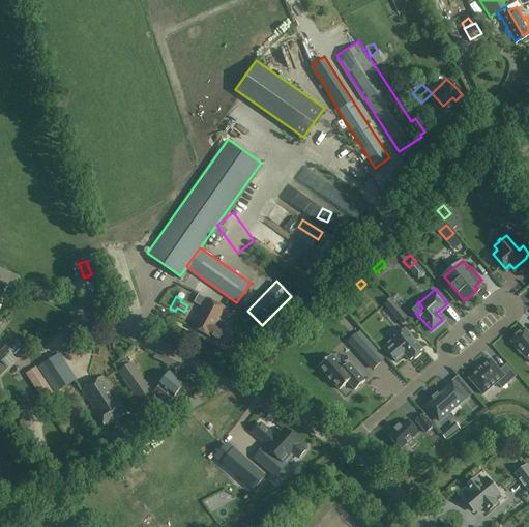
[(227,323),(219,319),(226,308),(205,296),(190,324),(211,335),(212,334),(227,342),(232,331),(225,327),(227,323)]
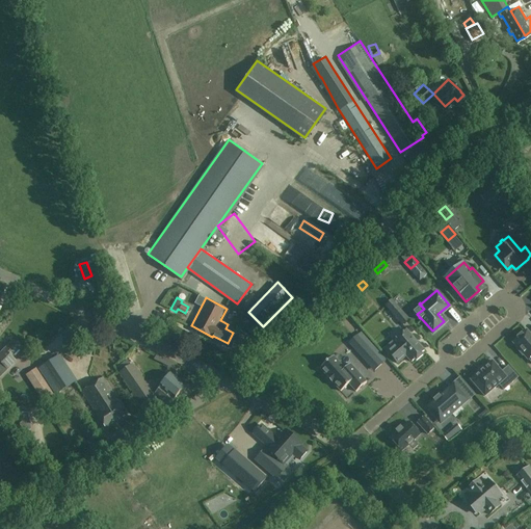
[(401,322),(407,317),(391,297),(385,303),(401,322)]
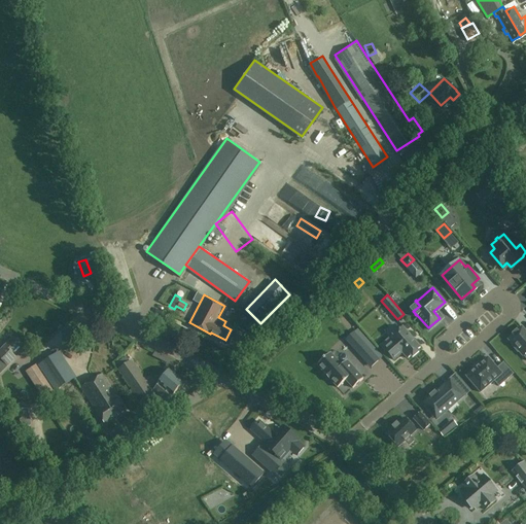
[(60,318),(64,324),(69,321),(64,315),(60,318)]
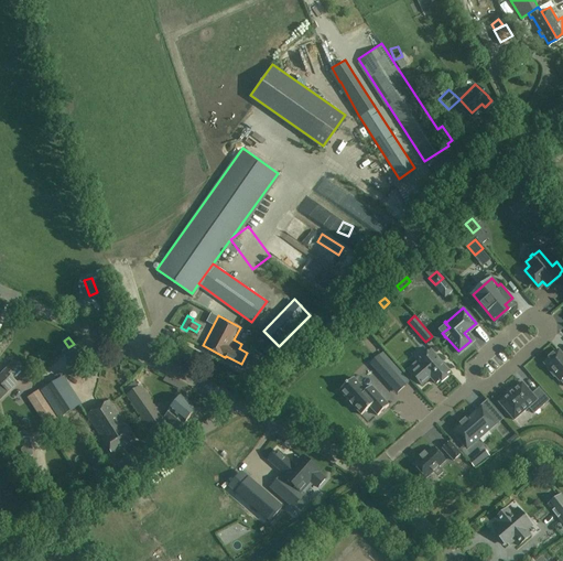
[(430,347),(407,367),(420,383),(430,374),(435,380),(439,377),(441,379),(447,374),(445,371),(448,369),(430,347)]
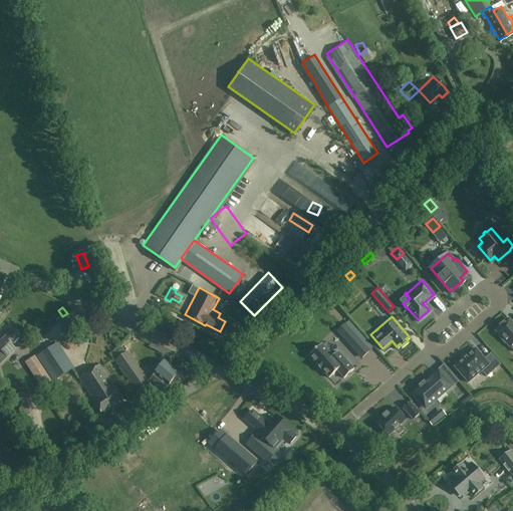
[(512,348),(512,322),(508,317),(504,320),(503,318),(497,323),(499,325),(495,328),(500,334),(499,335),(504,340),(505,339),(512,348)]
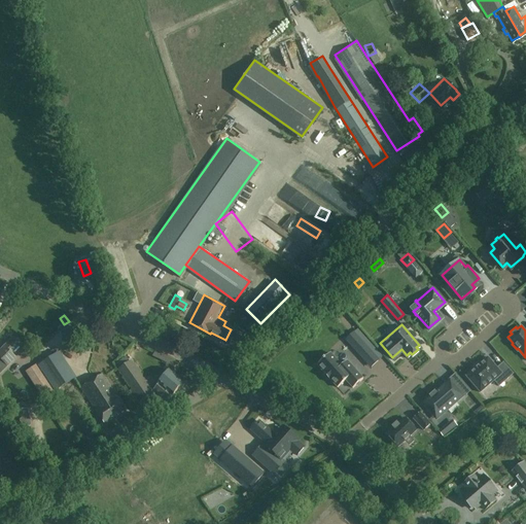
[(362,338),(365,342),(376,335),(373,330),(362,338)]
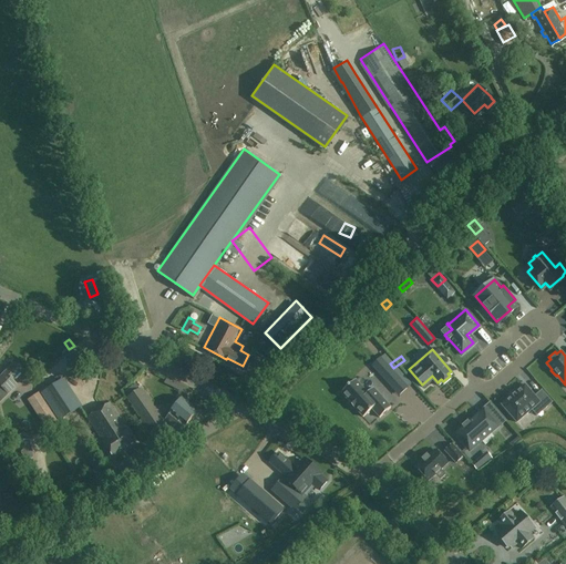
[(18,370),(9,362),(0,372),(0,388),(6,393),(14,383),(9,379),(18,370)]
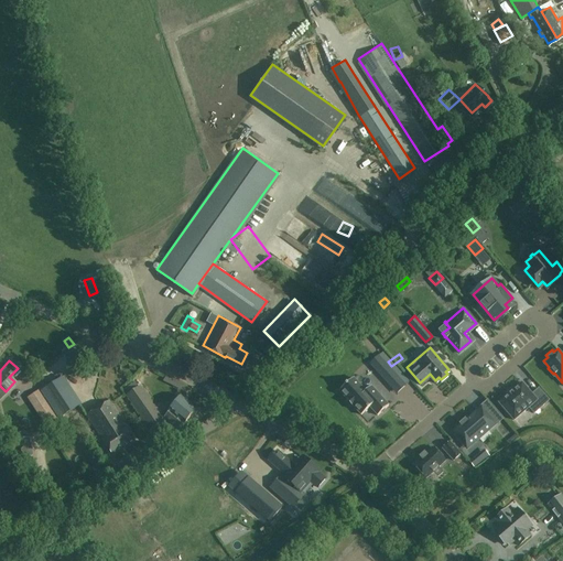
[(397,374),(386,363),(377,370),(388,383),(397,374)]
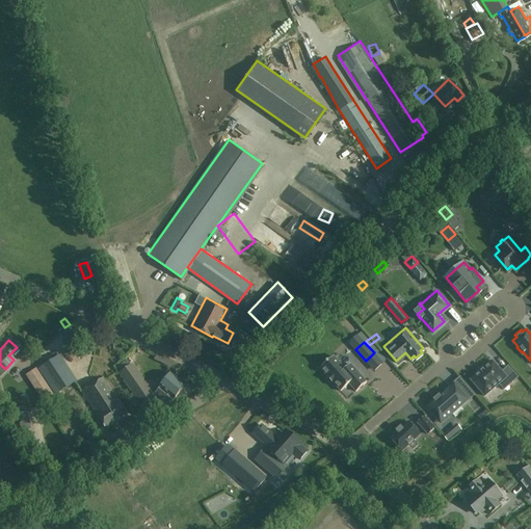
[(58,353),(40,366),(56,391),(75,378),(58,353)]
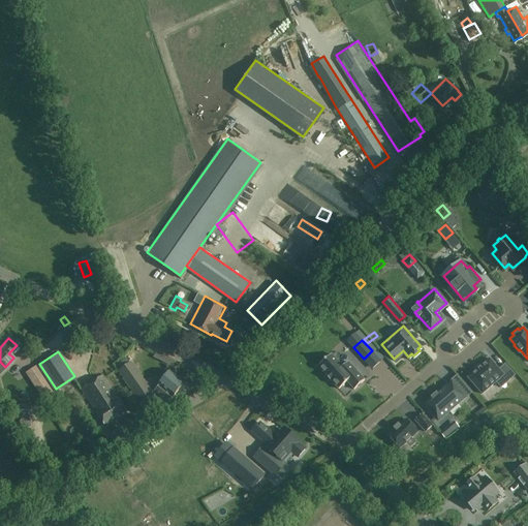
[(331,351),(317,364),(324,372),(324,373),(329,378),(330,377),(338,387),(346,379),(353,387),(364,377),(347,360),(342,364),(331,351)]
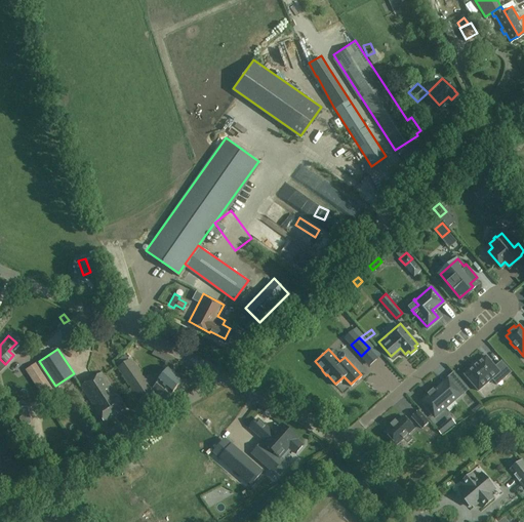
[(373,353),(360,364),(371,376),(385,366),(373,353)]
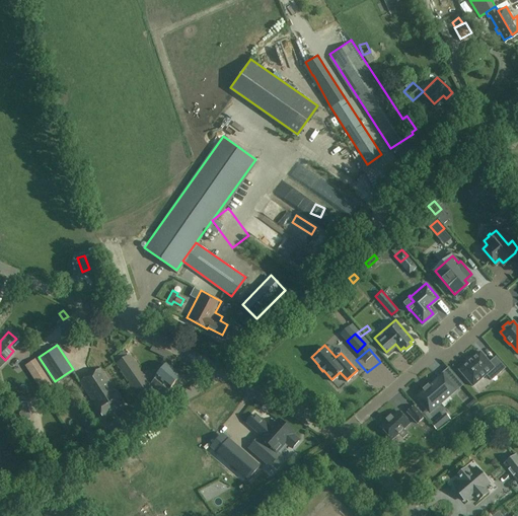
[(495,355),(489,360),(479,349),(458,368),(471,384),(493,366),(498,371),(504,365),(495,355)]
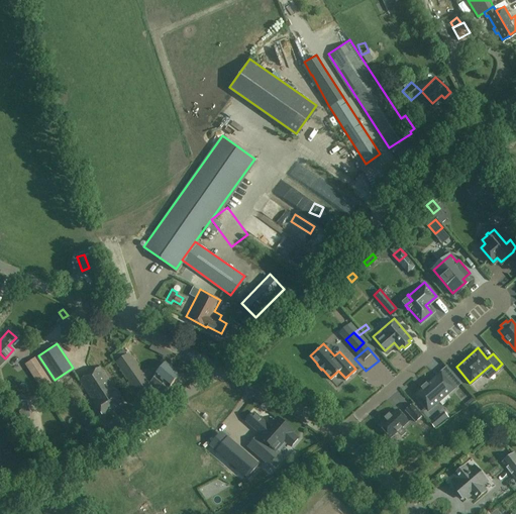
[(137,394),(150,385),(147,382),(127,351),(115,360),(137,394)]
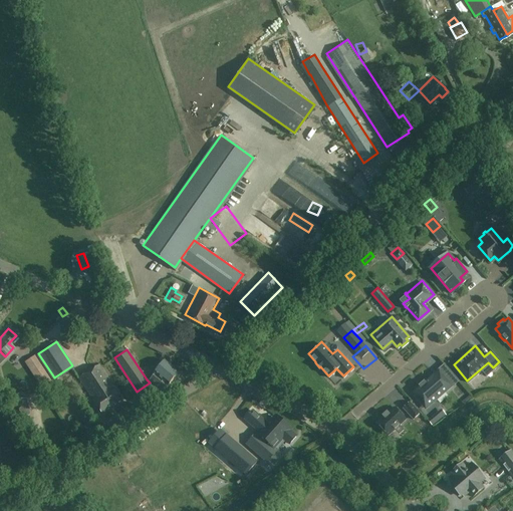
[(51,379),(34,352),(23,359),(41,387),(51,379)]
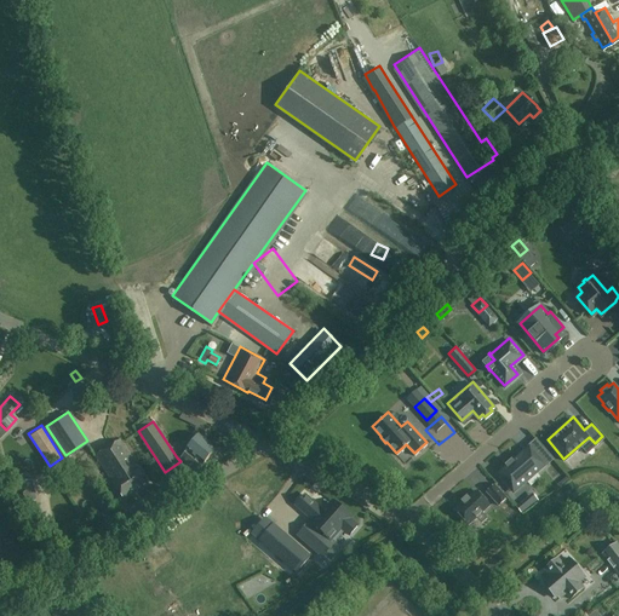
[(185,448),(177,458),(181,461),(193,470),(200,460),(202,461),(215,445),(198,432),(184,447),(185,448)]
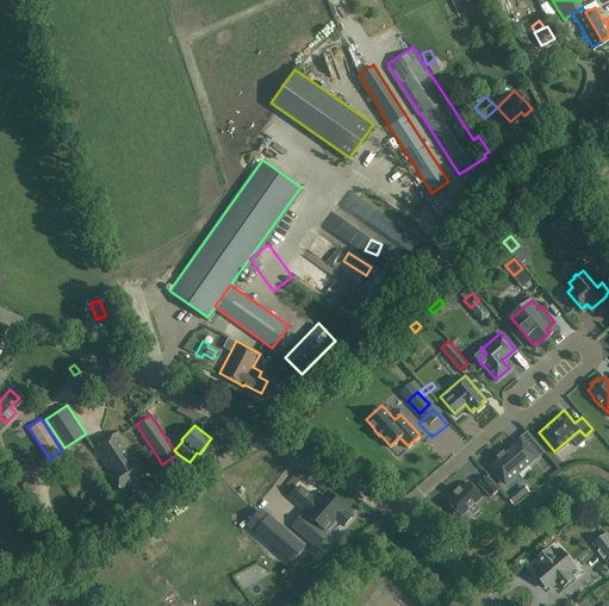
[(144,472),(118,430),(93,445),(119,487),(144,472)]
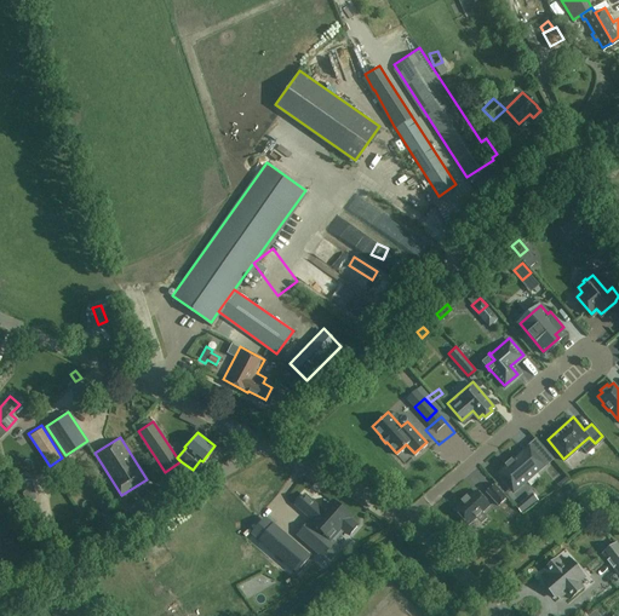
[(505,464),(497,471),(510,487),(519,479),(521,482),(550,456),(539,443),(526,455),(521,450),(511,459),(510,458),(504,462),(505,464)]
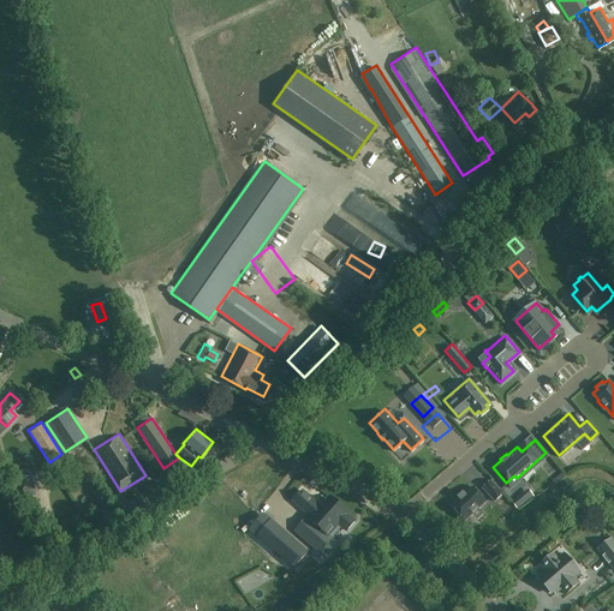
[(489,478),(481,485),(494,498),(501,491),(489,478)]
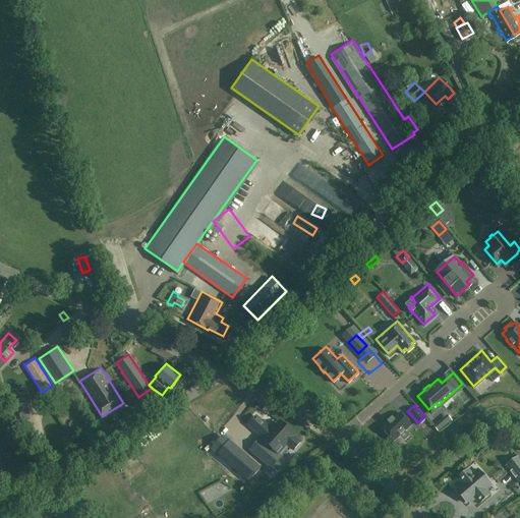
[(20,423),(30,417),(29,407),(18,407),(13,416),(20,423)]
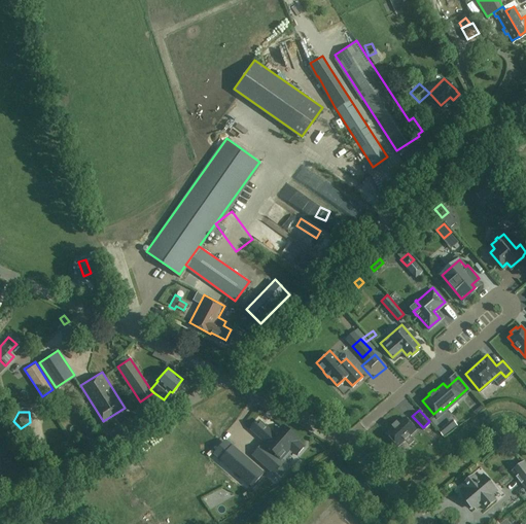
[(396,445),(415,427),(404,416),(397,422),(395,420),(391,424),(392,425),(385,431),(396,445)]
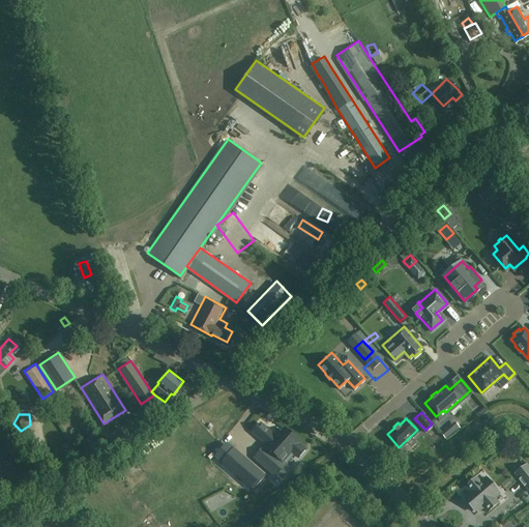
[(456,419),(450,423),(454,429),(460,423),(456,419)]
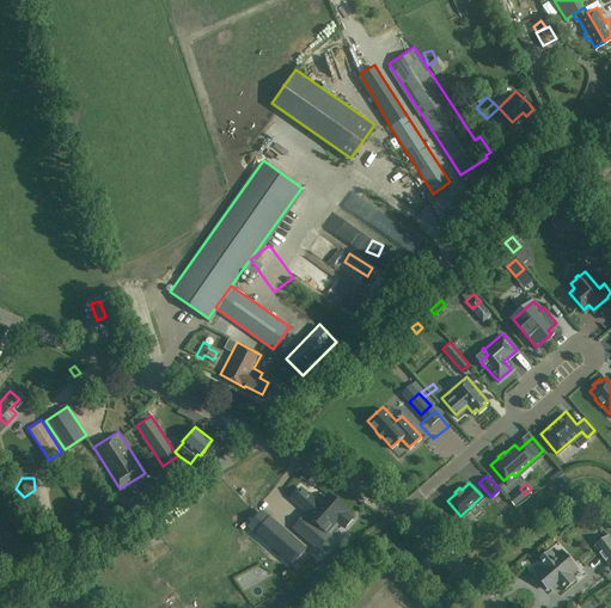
[(329,533),(325,530),(336,519),(344,524),(352,516),(344,509),(327,492),(318,502),(300,485),(291,496),(306,510),(294,526),(317,546),(329,533)]
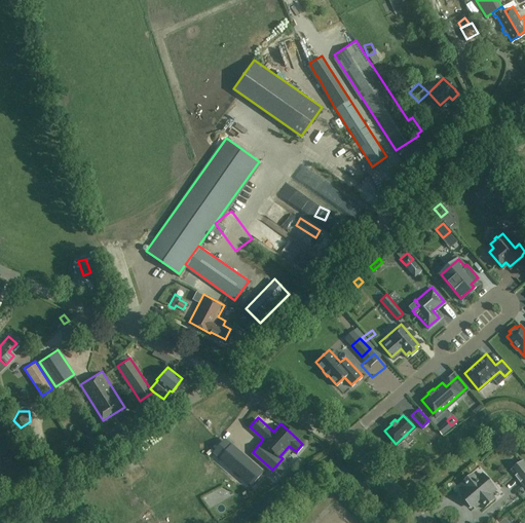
[(441,434),(446,428),(442,424),(437,428),(441,434)]
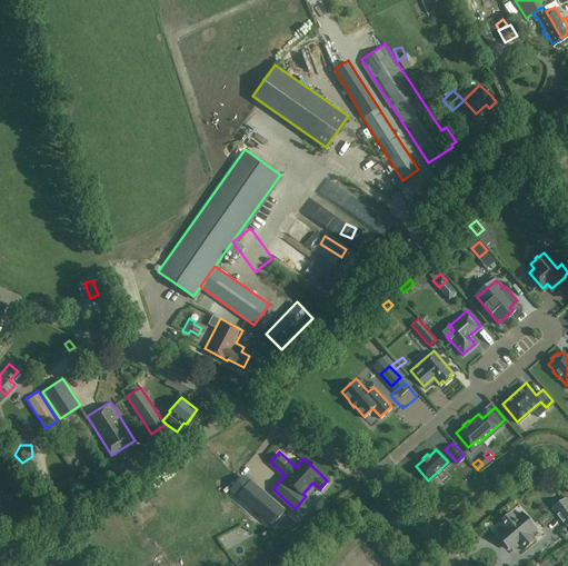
[(229,487),(271,524),(285,509),(241,473),(229,487)]
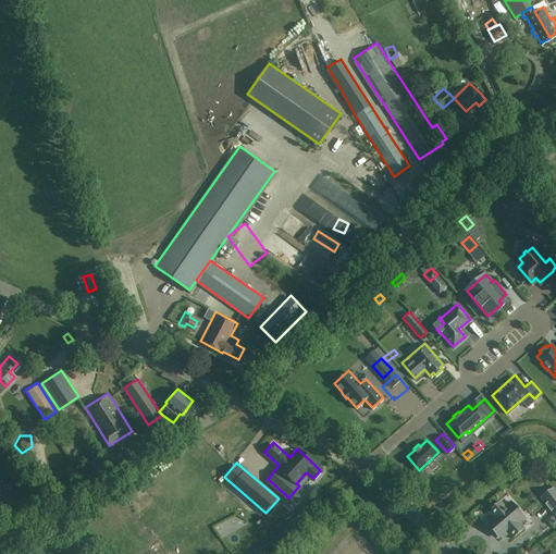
[(555,490),(553,485),(540,495),(554,514),(555,512),(555,490)]
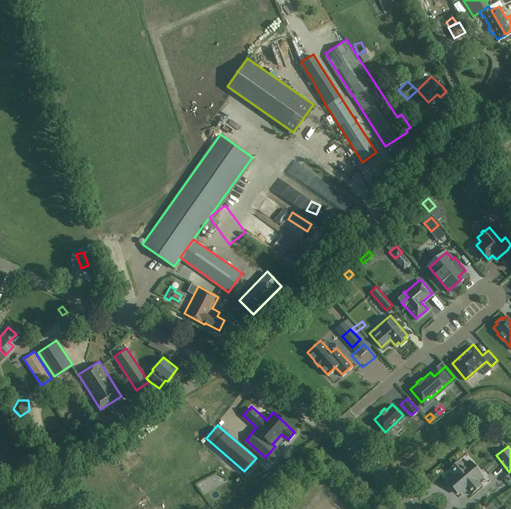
[(463,466),(458,460),(449,468),(453,473),(448,477),(461,493),(467,488),(471,492),(481,483),(475,477),(481,472),(470,460),(463,466)]
